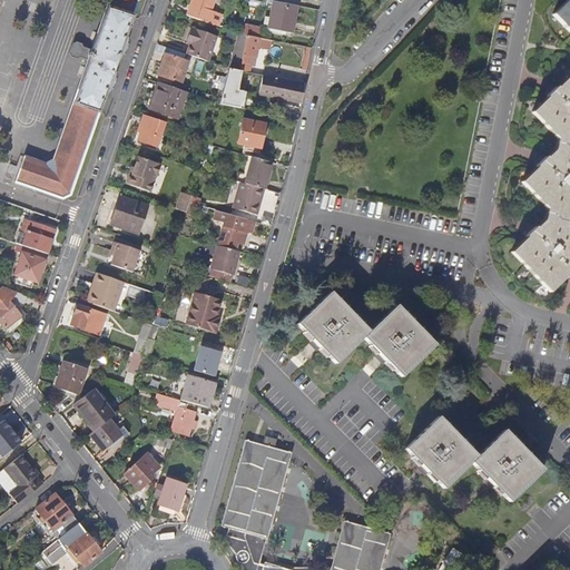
[(26,156),(17,180),(64,197),(70,193),(137,0),(109,0),(92,49),(84,46),(82,41),(69,37),(66,39),(61,50),(64,55),(75,59),(79,57),(89,60),(56,159),(46,163),(26,156)]
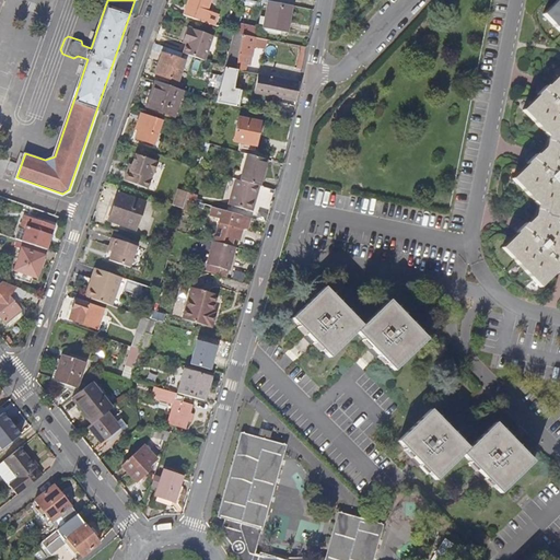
[(208,13),(211,0),(190,0),(185,15),(211,24),(213,15),(208,13)]
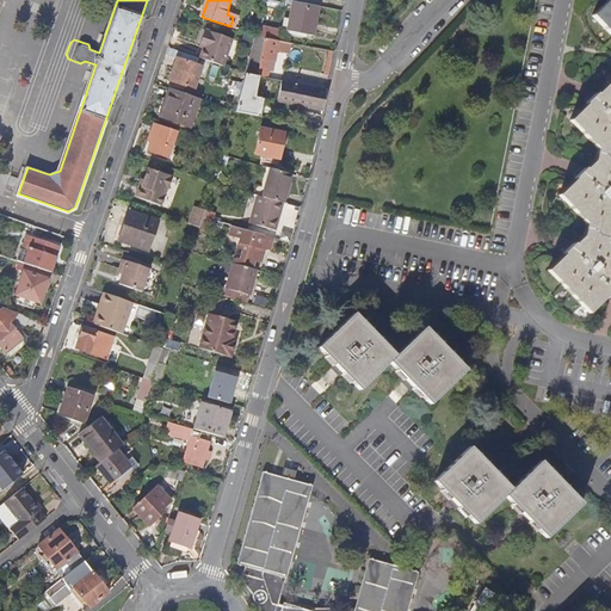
[(610,0),(609,0),(593,17),(610,35),(610,0)]
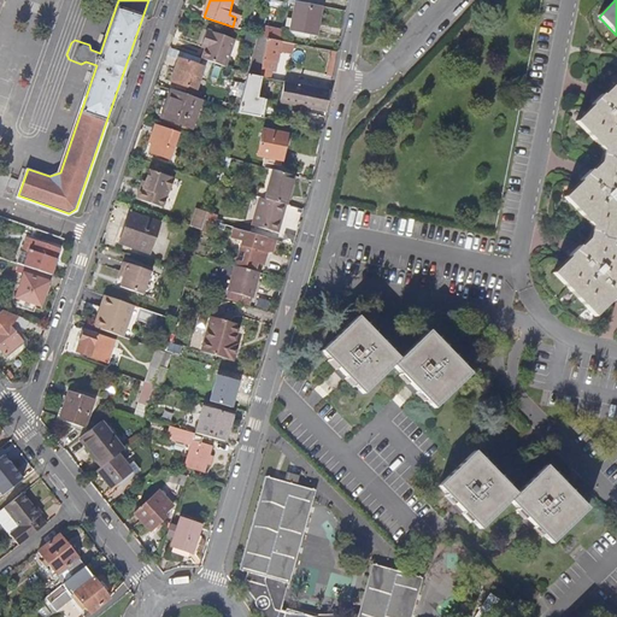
[(316,34),(322,5),(295,1),(291,29),(316,34)]
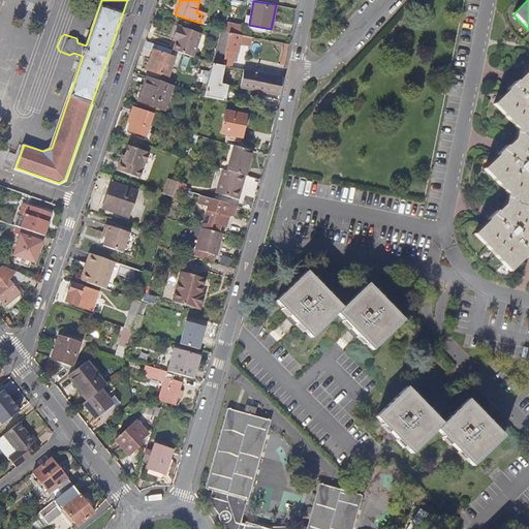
[(173,51),(193,58),(200,35),(177,27),(173,36),(178,38),(176,43),(173,51)]
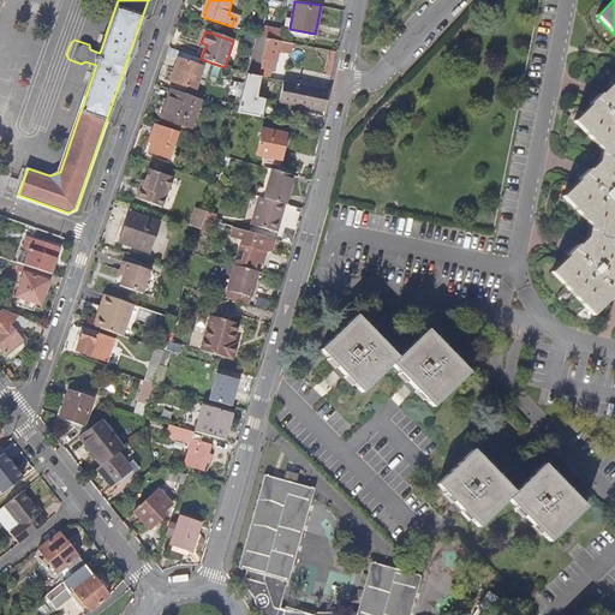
[(273,70),(278,49),(290,52),(292,41),(279,39),(268,36),(262,69),(273,70)]
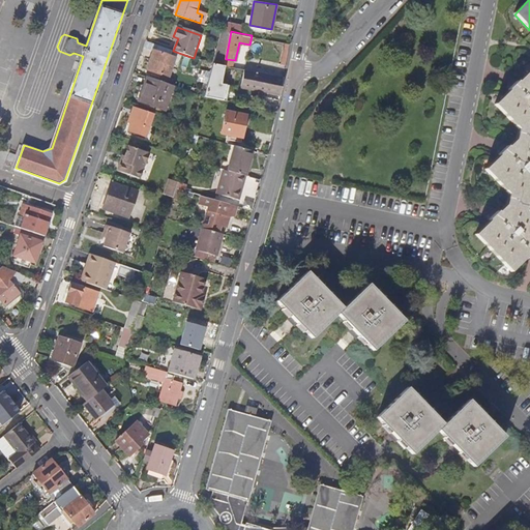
[(176,58),(156,51),(149,70),(169,78),(176,58)]
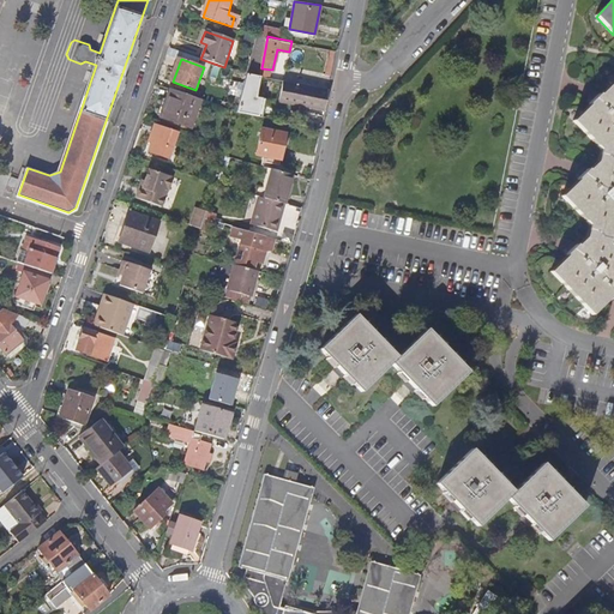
[(257,98),(260,78),(248,76),(247,79),(240,101),(238,113),(262,116),(265,100),(257,98)]
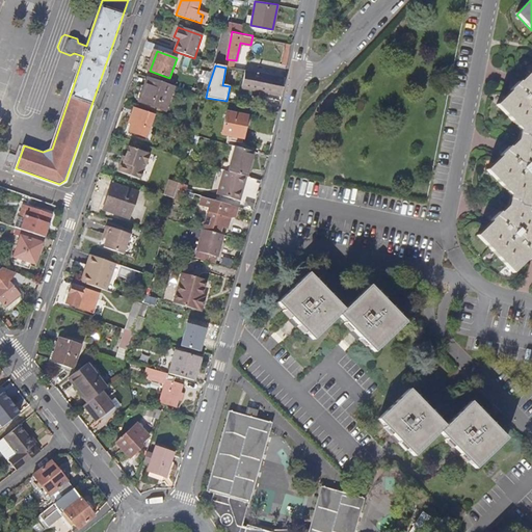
[(530,201),(531,197),(531,70),(520,82),(511,90),(497,105),(520,129),(516,140),(509,148),(501,156),(486,169),(510,194),(507,206),(500,213),(491,221),(477,235),(512,272),(527,259),(531,254),(531,216),(527,211),(530,201)]
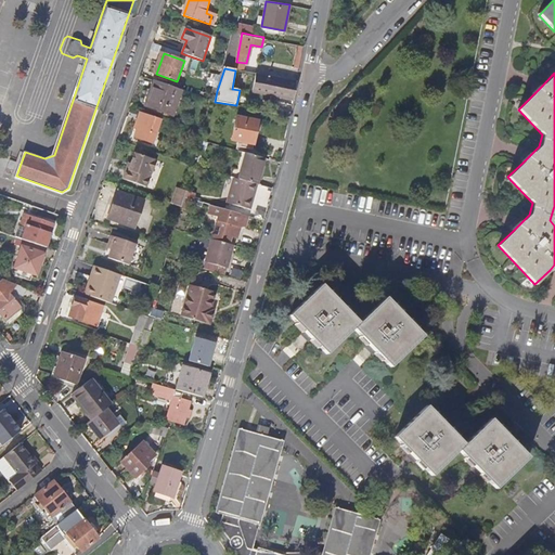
[(278,99),(293,101),(296,80),(256,74),(254,88),(279,92),(278,99)]
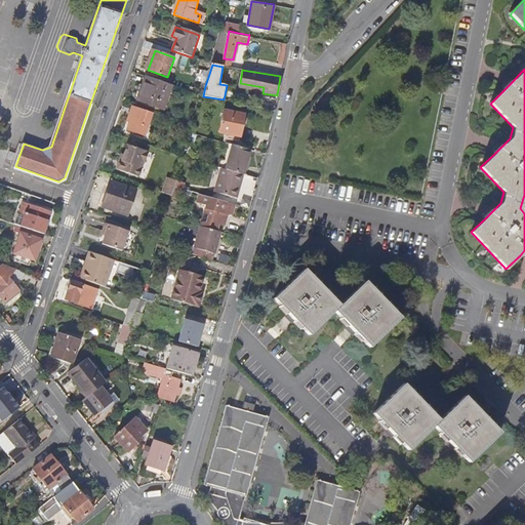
[(163,110),(171,85),(146,76),(136,101),(163,110)]
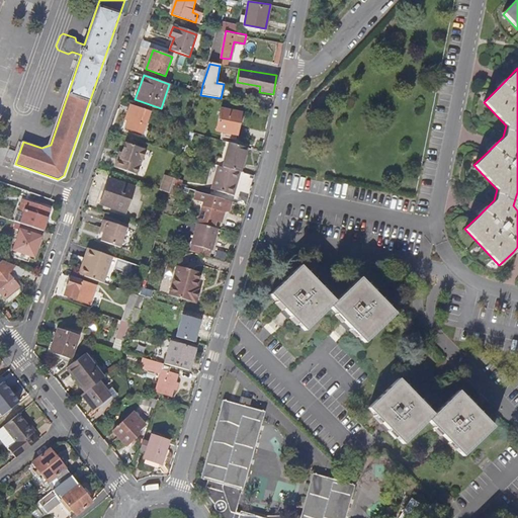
[(498,88),(506,80),(503,77),(495,85),(498,88)]
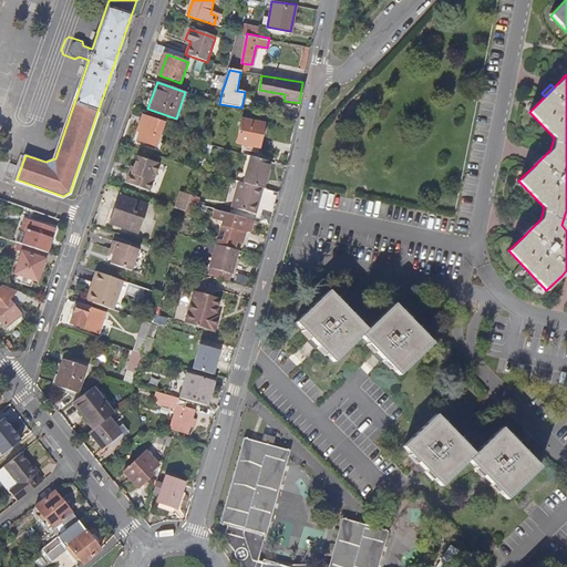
[(156,146),(165,122),(144,115),(141,125),(145,127),(142,137),(141,141),(156,146)]
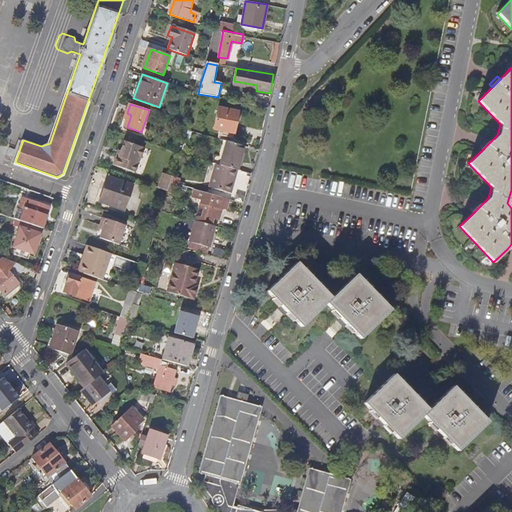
[(238,111),(217,108),(213,128),(235,132),(238,111)]
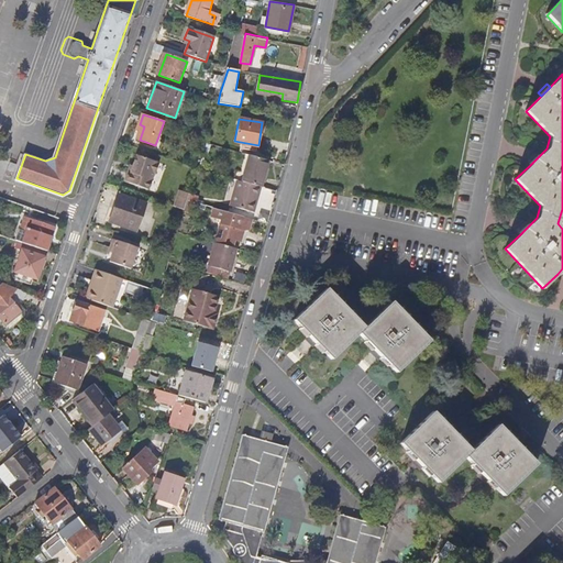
[(530,165),(539,156),(536,153),(527,161),(530,165)]
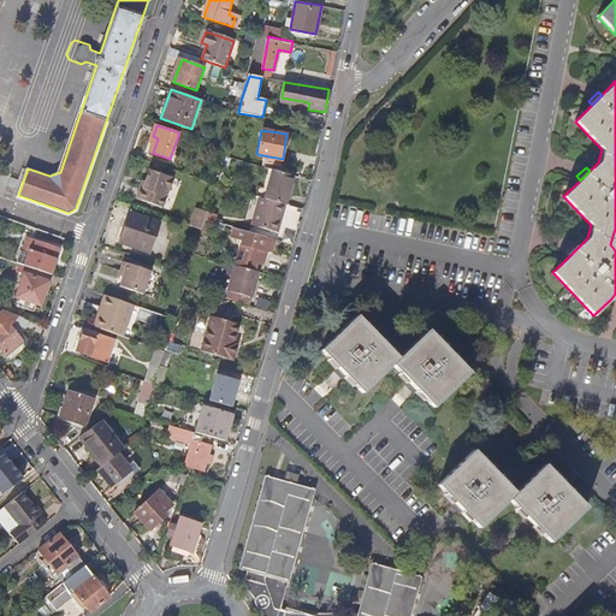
[(149,169),(146,181),(142,188),(140,187),(136,197),(163,207),(169,190),(170,190),(175,177),(149,169)]
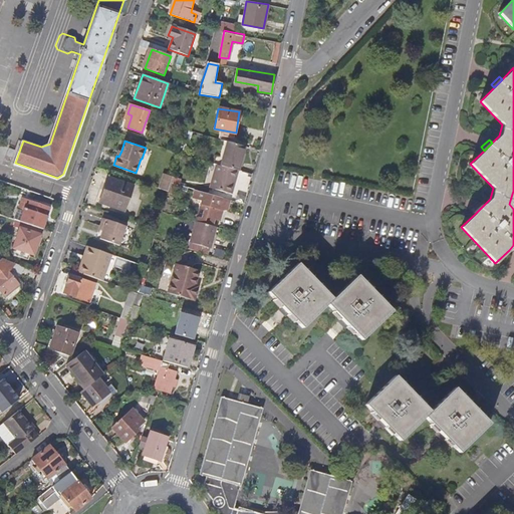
[(227,143),(220,165),(238,170),(244,148),(227,143)]
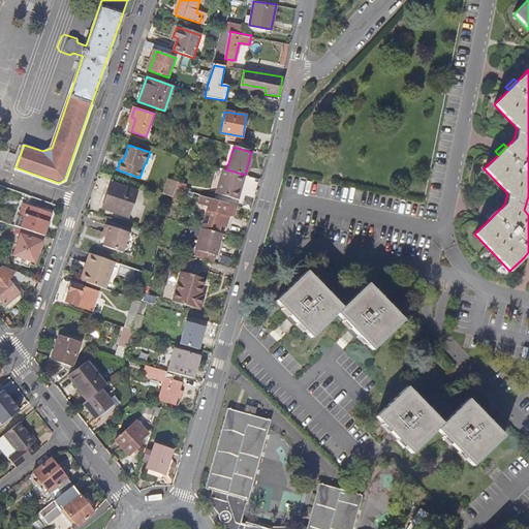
[(238,198),(245,175),(226,169),(222,168),(216,192),(238,198)]
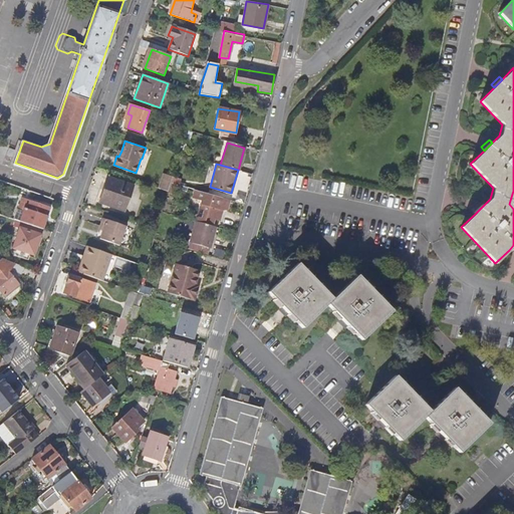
[(117,204),(116,207),(126,211),(136,186),(109,177),(102,198),(117,204)]
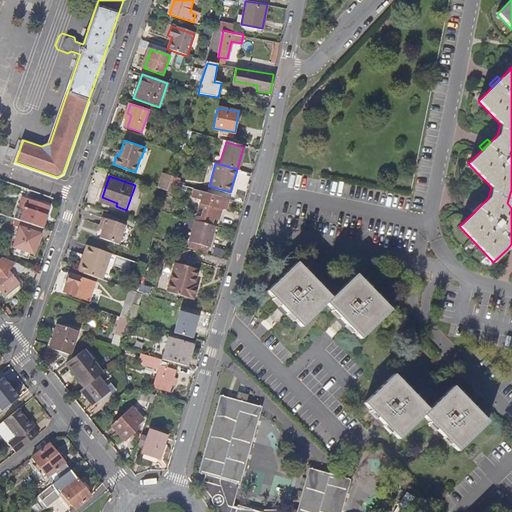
[(172,181),(163,178),(160,187),(169,191),(172,182),(172,181)]
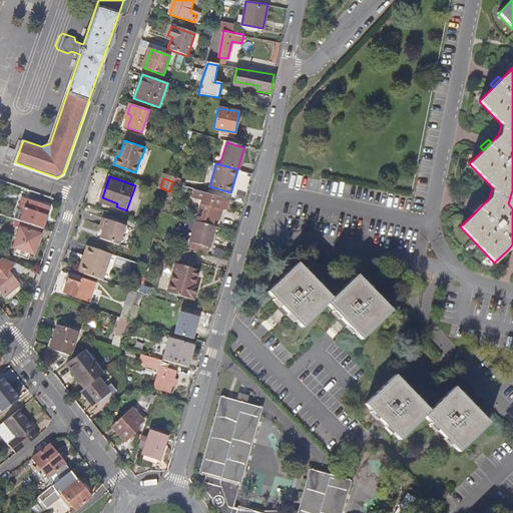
[(220,216),(225,197),(195,188),(193,195),(202,198),(197,217),(212,221),(214,214),(220,216)]
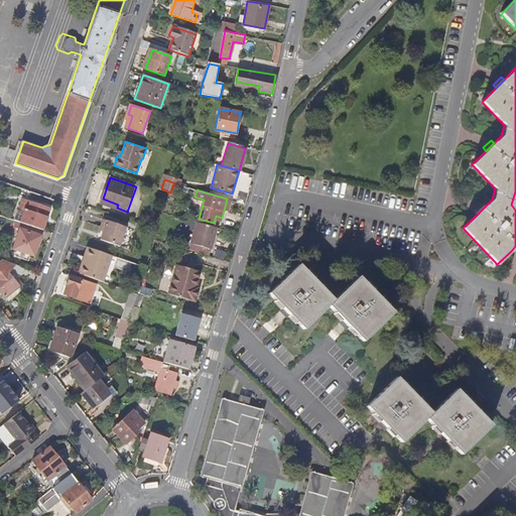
[(101,202),(117,208),(118,205),(103,199),(101,202)]
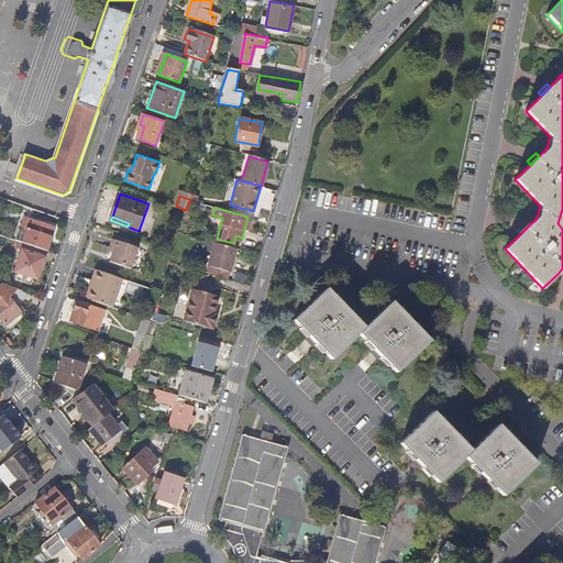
[(28,231),(24,243),(32,246),(46,251),(54,229),(25,218),(21,229),(28,231)]
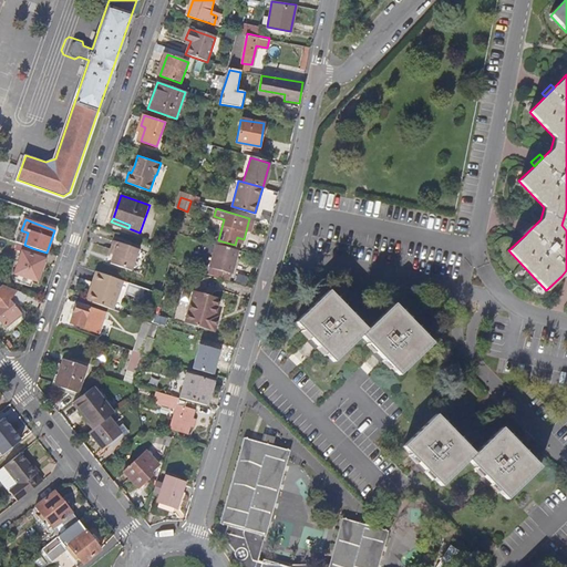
[(524,236),(533,227),(529,224),(519,232),(524,236)]
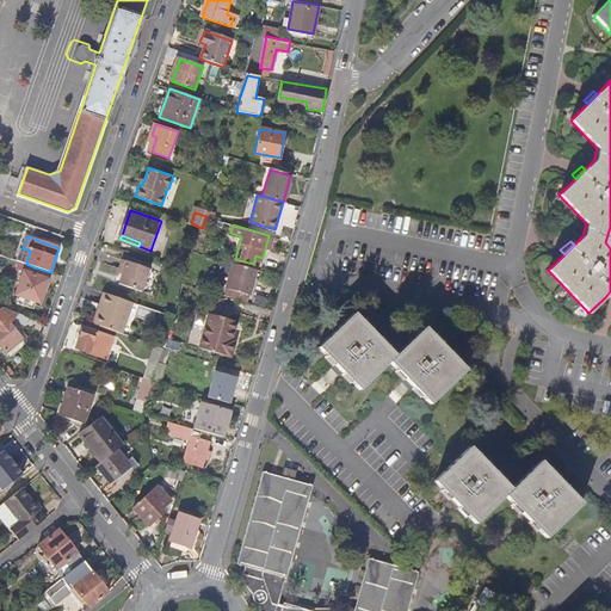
[(135,263),(124,258),(121,267),(125,269),(124,273),(121,282),(143,290),(150,267),(135,263)]
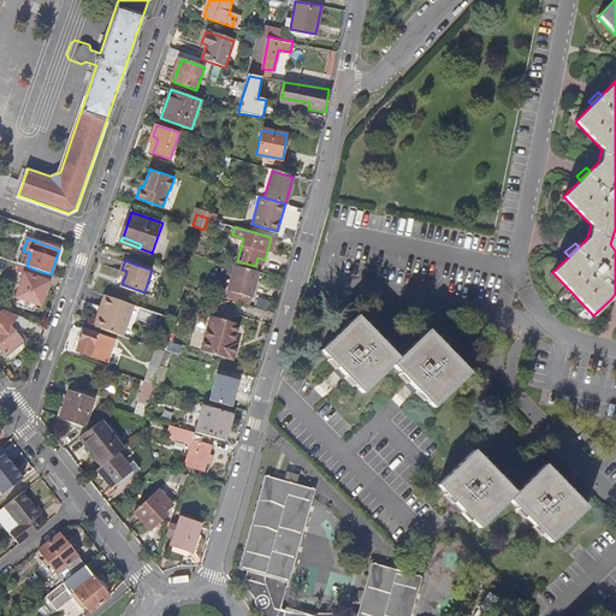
[(252,296),(260,271),(235,264),(227,289),(252,296)]
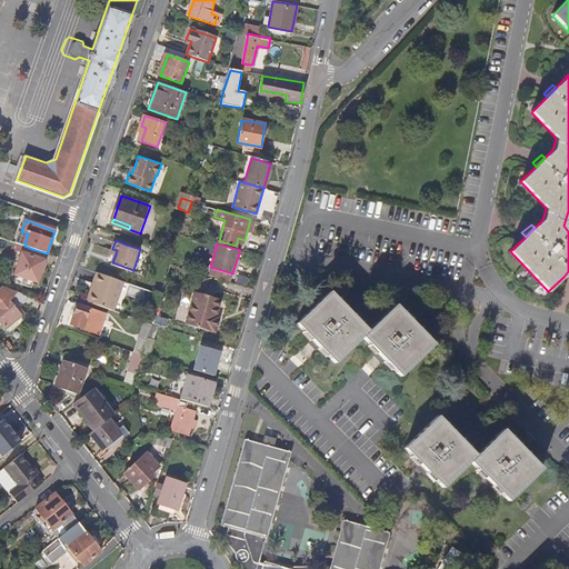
[(38,282),(47,253),(32,249),(30,256),(22,253),(15,275),(38,282)]
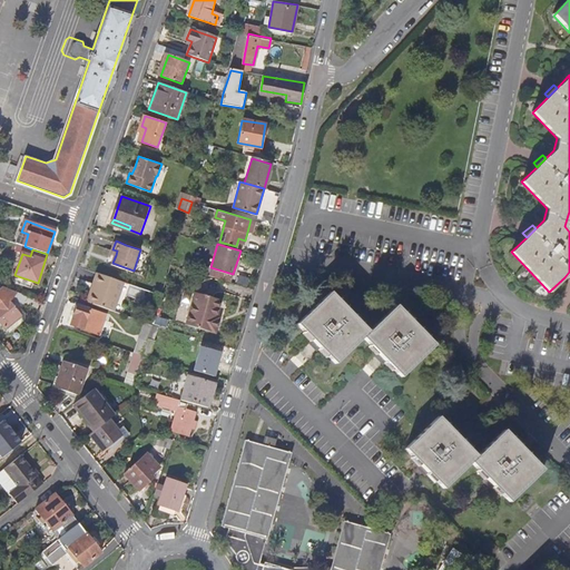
[(98,283),(101,272),(97,271),(87,300),(89,301),(94,290),(96,291),(99,283),(98,283)]
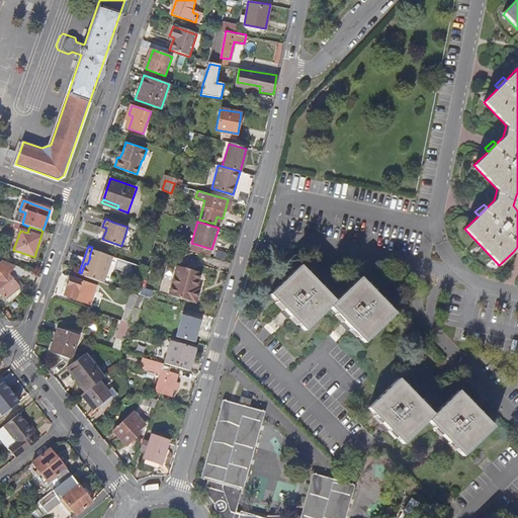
[(85,263),(81,273),(104,281),(113,255),(92,247),(89,257),(90,257),(87,264),(85,263)]
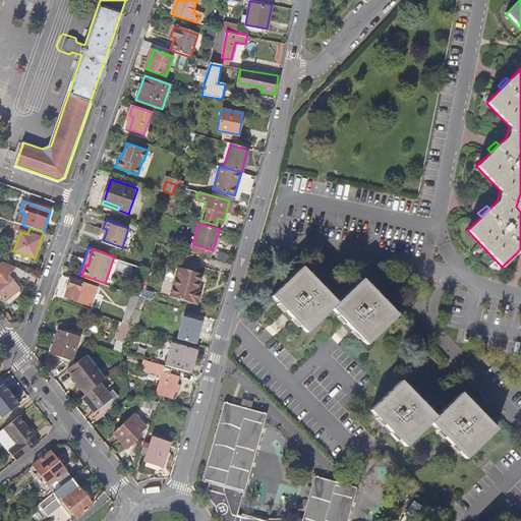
[(13,271),(15,264),(4,259),(0,263),(0,294),(8,304),(21,294),(19,290),(20,288),(7,272),(10,270),(13,271)]
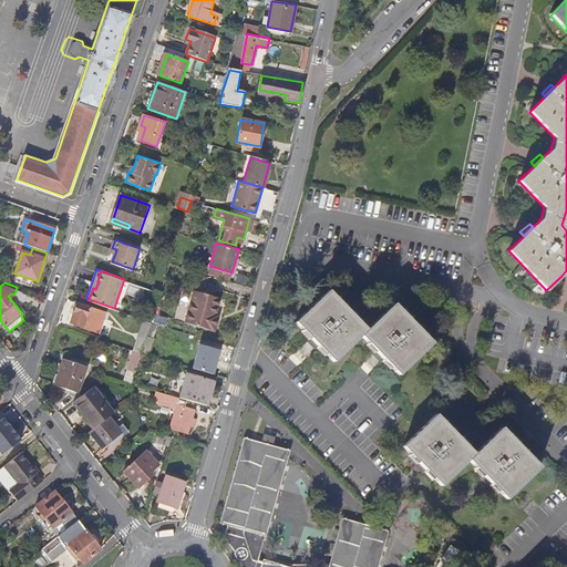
[(216,330),(219,319),(215,318),(217,312),(222,296),(195,288),(185,321),(216,330)]
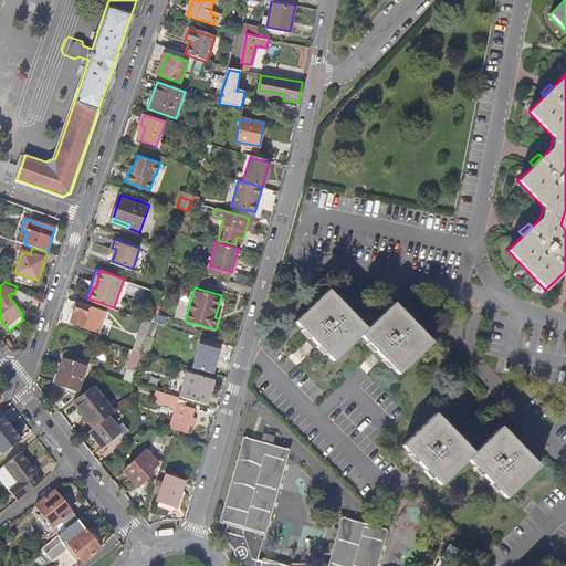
[(366,329),(352,313),(344,305),(328,290),(295,322),(310,337),(317,345),(333,362),(360,335),(376,350),(384,359),(399,375),(432,343),(417,327),(409,318),(394,303),(366,329)]
